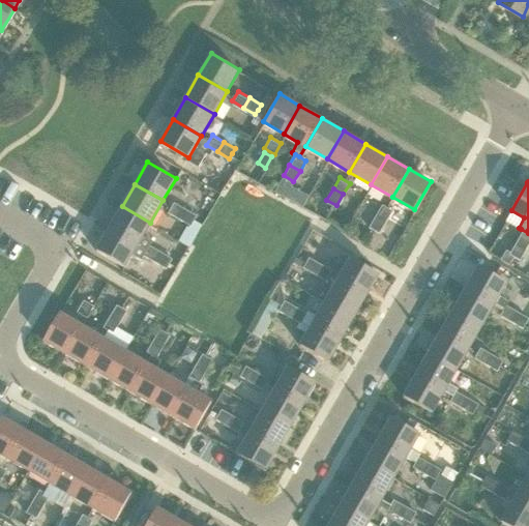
[(174,200),(168,209),(177,215),(183,205),(174,200)]
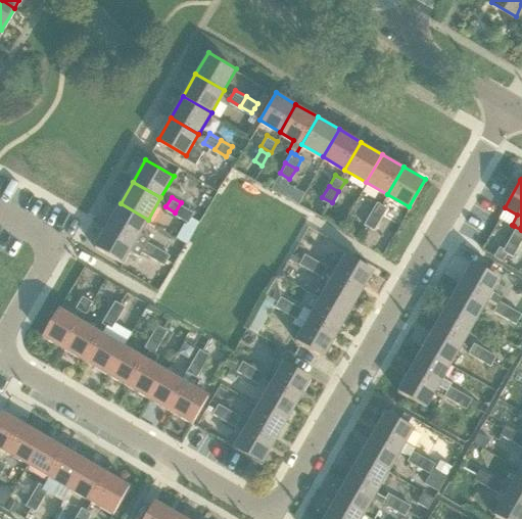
[(378,199),(371,210),(381,217),(387,205),(378,199)]
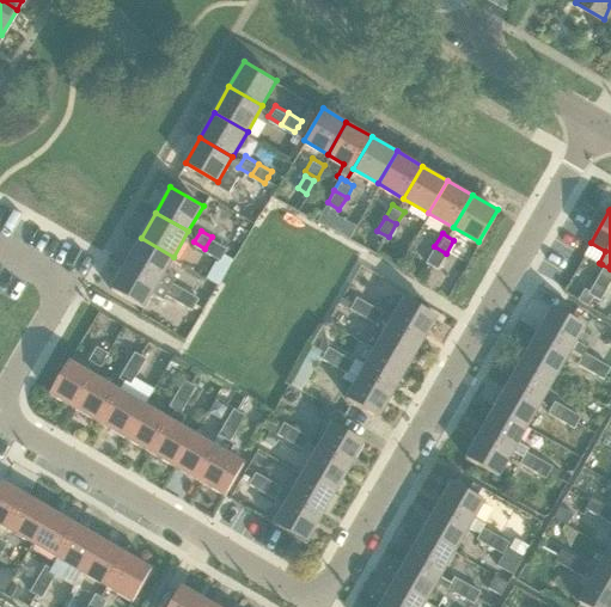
[(212,237),(205,249),(214,255),(218,249),(221,243),(212,237)]
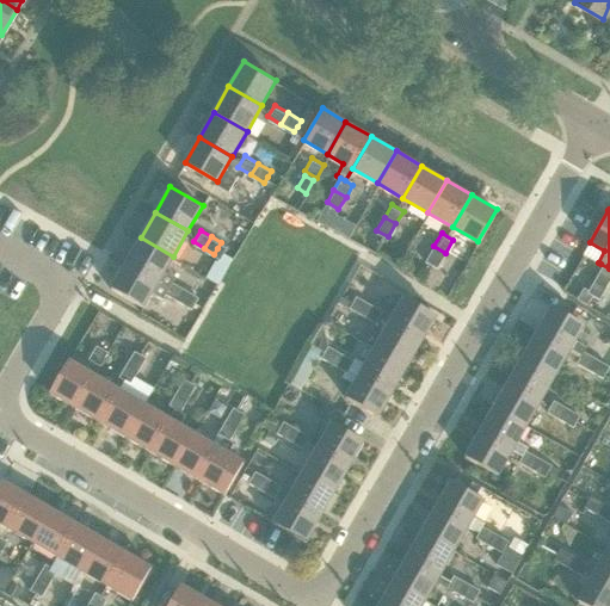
[(141,237),(125,263),(168,288),(166,291),(179,298),(185,288),(173,279),(177,274),(166,269),(173,257),(141,237)]
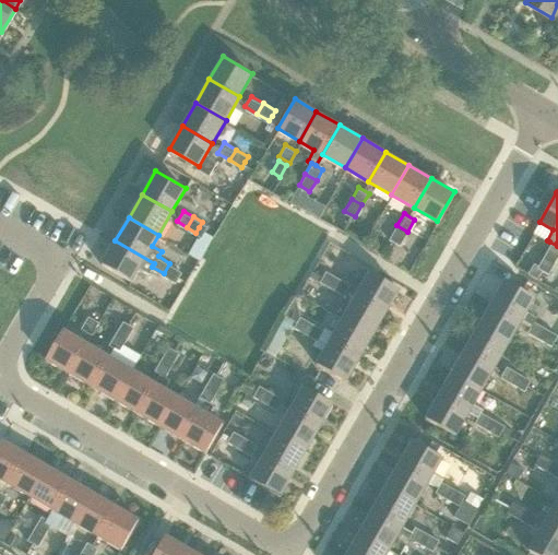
[(396,225),(390,237),(401,243),(407,232),(396,225)]
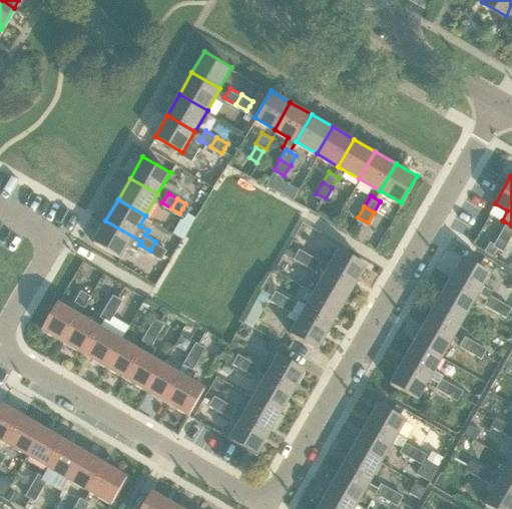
[(105,220),(93,241),(120,258),(128,243),(137,248),(139,244),(141,241),(105,220)]
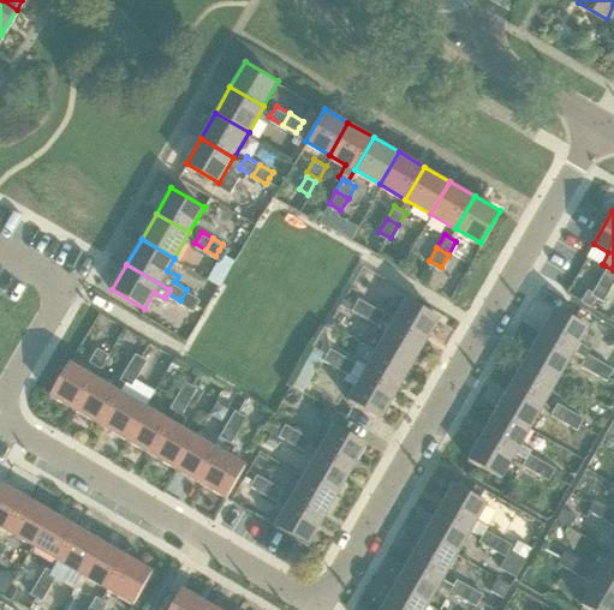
[(604,265),(597,279),(609,285),(613,275),(613,270),(604,265)]
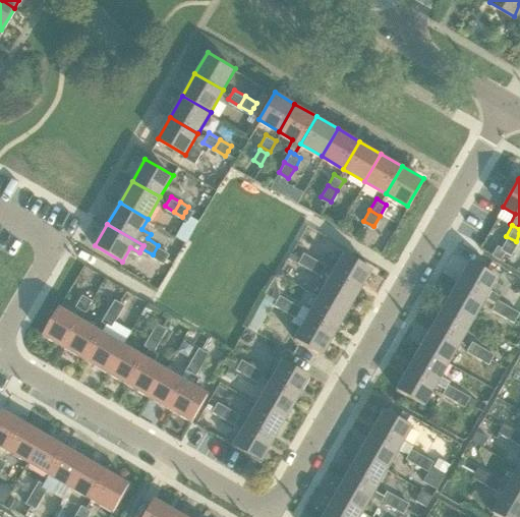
[(498,244),(493,253),(501,259),(506,250),(509,252),(516,241),(506,236),(501,246),(498,244)]
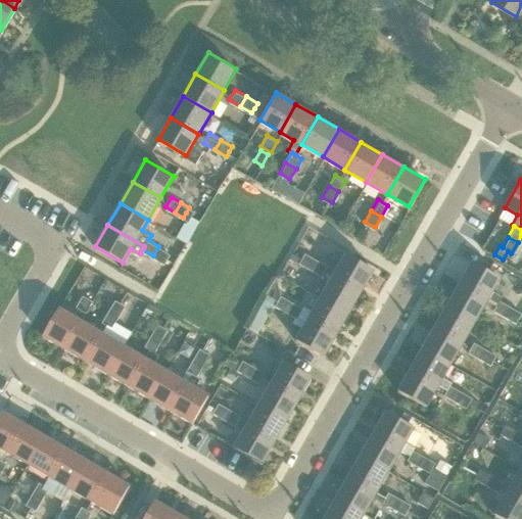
[(158,246),(153,255),(164,263),(167,258),(170,253),(170,252),(158,246)]
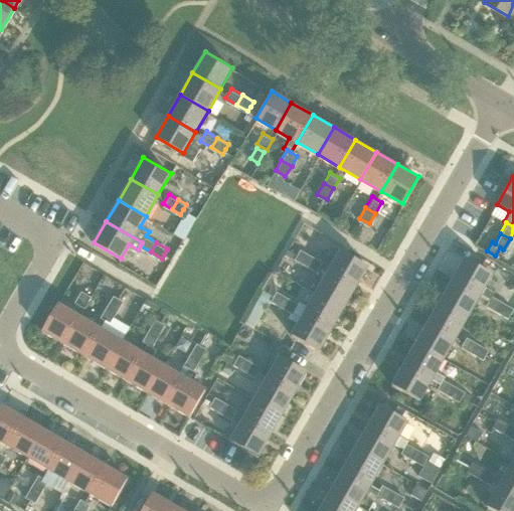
[(309,252),(327,264),(333,253),(315,242),(309,252)]
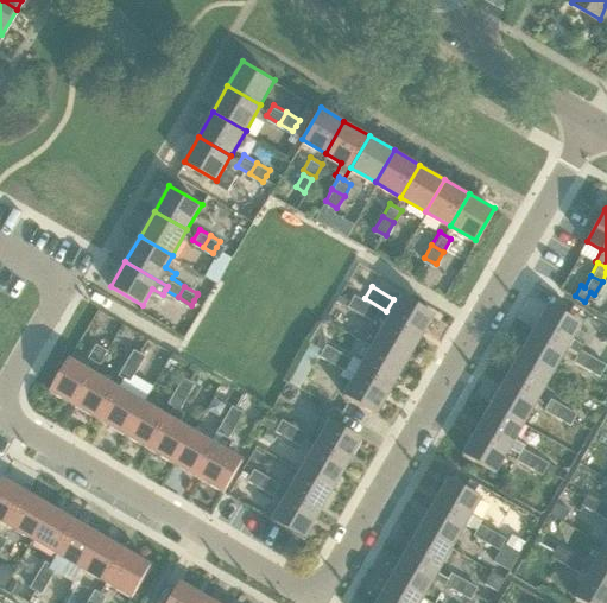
[(354,293),(348,304),(360,312),(367,300),(354,293)]
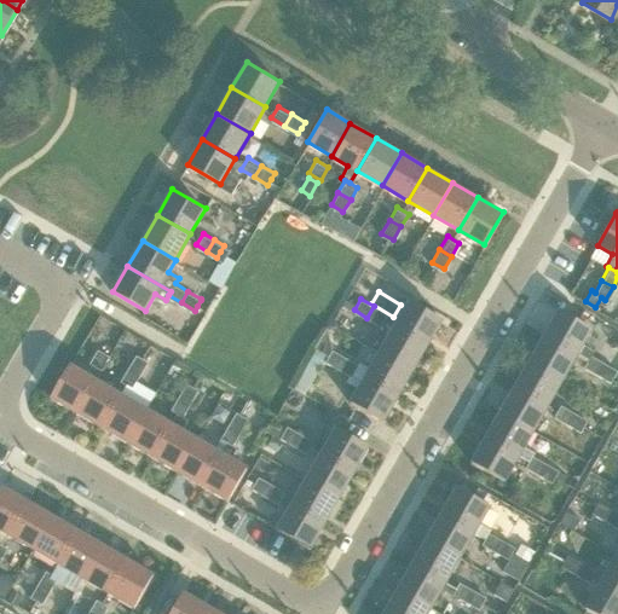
[(394,325),(427,345),(442,318),(409,300),(394,325)]
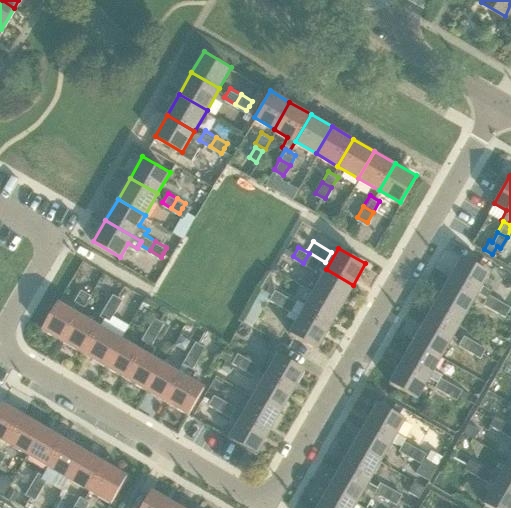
[(309,253),(303,263),(314,269),(319,259),(309,253)]
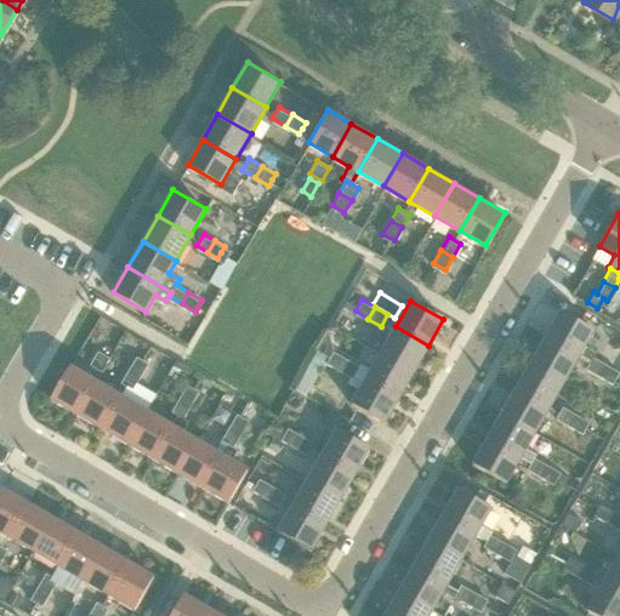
[(559,311),(545,336),(590,361),(592,355),(596,351),(585,344),(593,330),(559,311)]
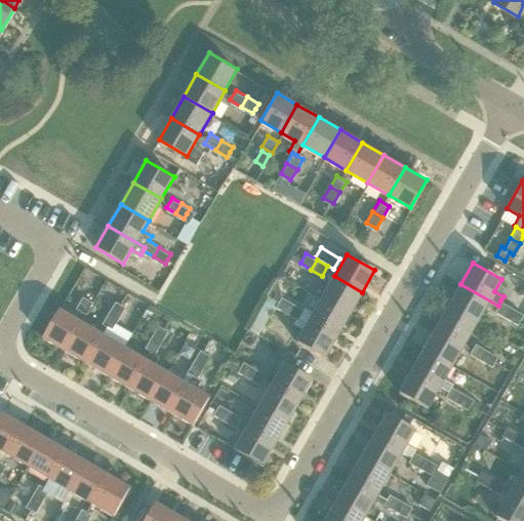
[(350,314),(362,292),(334,276),(322,297),(350,314)]
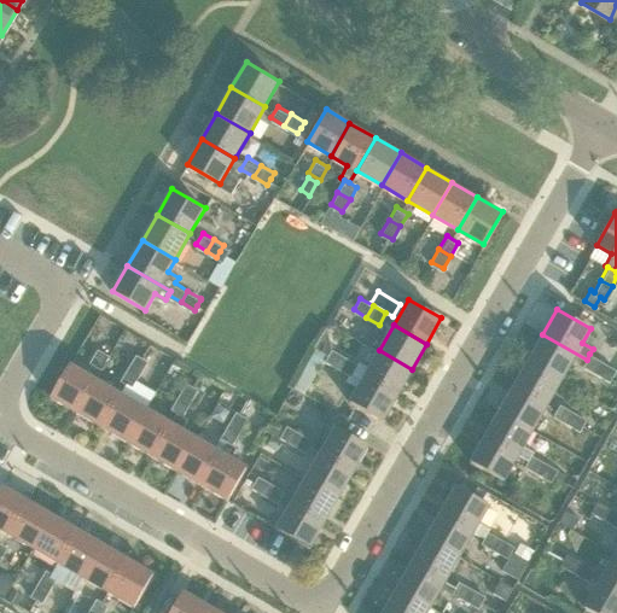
[(326,326),(313,346),(315,348),(327,355),(331,348),(326,326)]
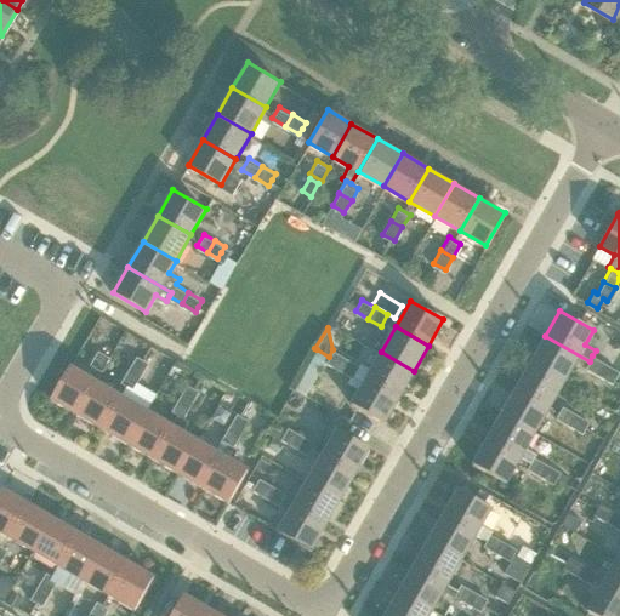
[(545,336),(530,361),(564,381),(572,368),(582,374),(585,368),(590,361),(545,336)]
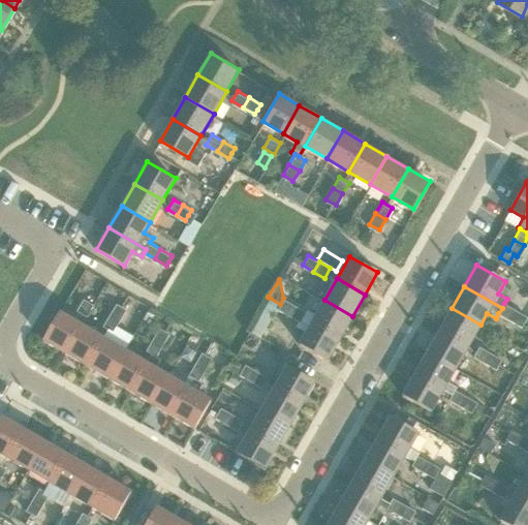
[(268,297),(249,329),(250,330),(260,336),(270,319),(269,311),(270,311),(278,308),(280,304),(270,298),(268,297)]
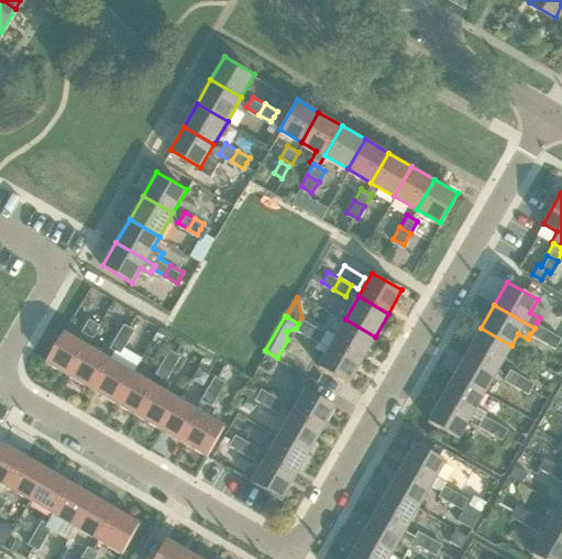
[(88,317),(81,329),(91,335),(99,324),(88,317)]
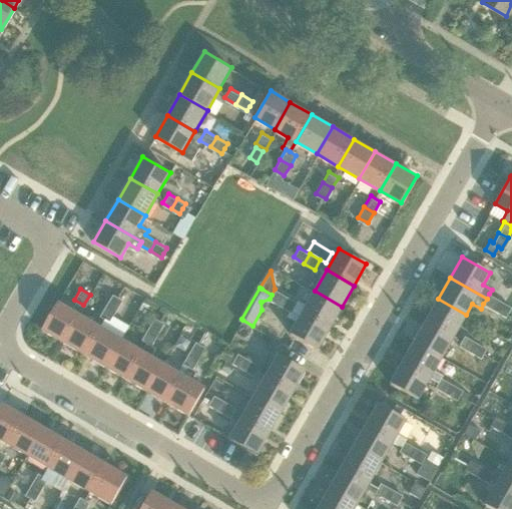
[(272,295),(270,299),(281,305),(286,296),(275,289),(272,295)]
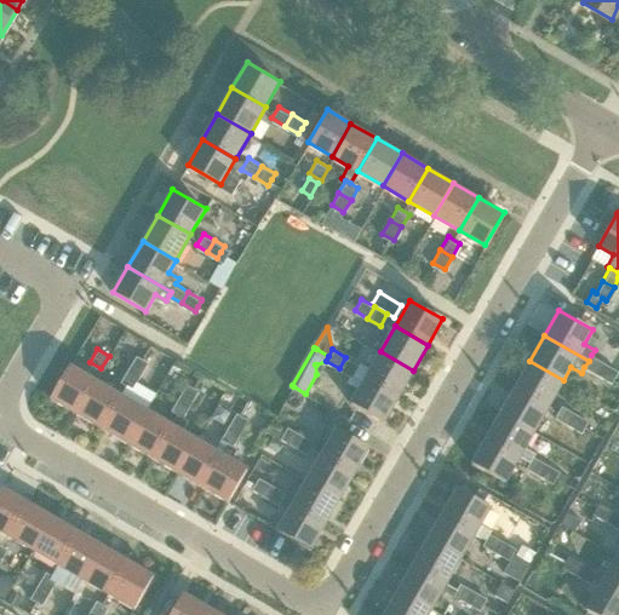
[(380,351),(366,377),(399,396),(413,371),(380,351)]
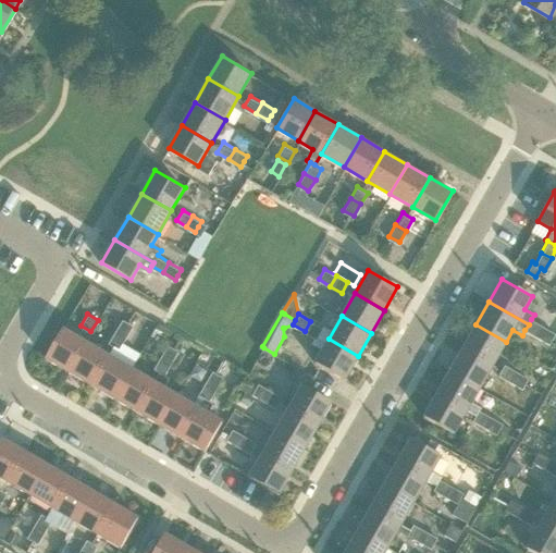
[(123,319),(116,331),(126,336),(133,324),(123,319)]
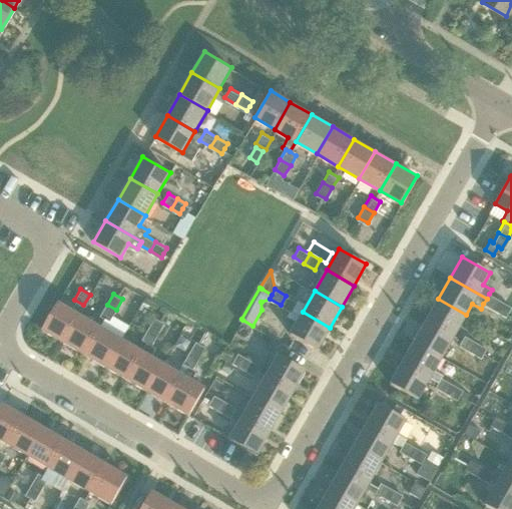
[(487,299),(483,304),(494,311),(500,300),(489,294),(487,299)]
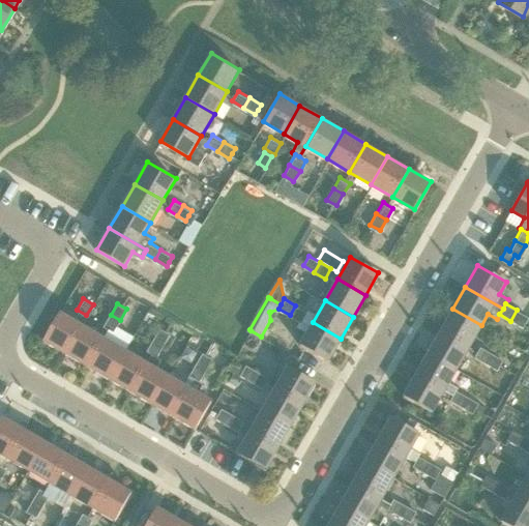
[(295,305),(290,315),(300,321),(303,317),(306,312),(295,305)]
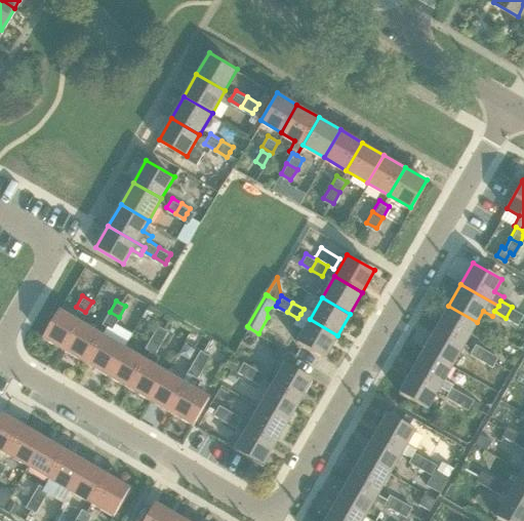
[(465,344),(477,322),(448,306),(436,327),(465,344)]
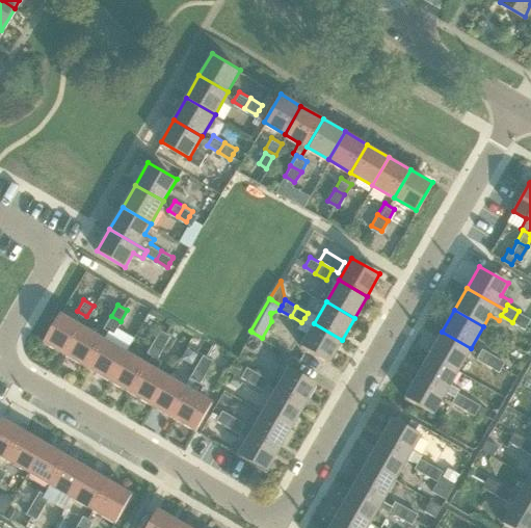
[(519,311),(512,322),(524,328),(530,317),(519,311)]
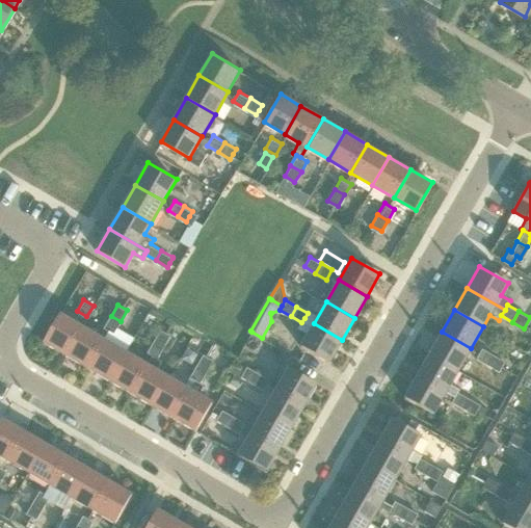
[(63,353),(80,324),(60,313),(44,341),(63,353)]
